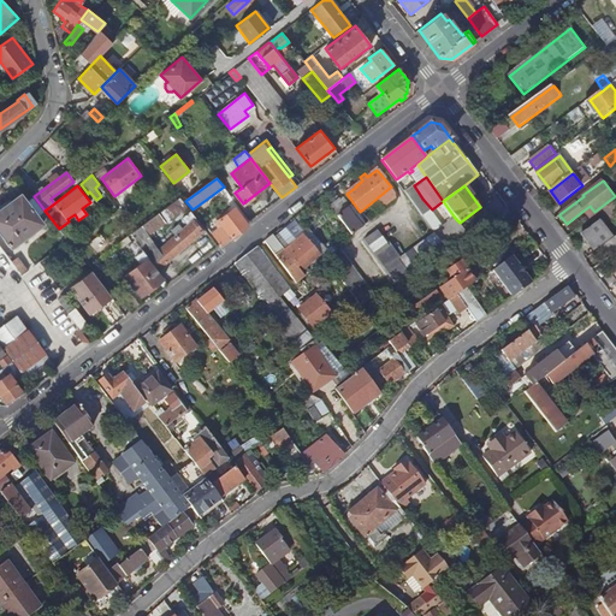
[(397,196),(391,187),(378,197),(385,206),(397,196)]
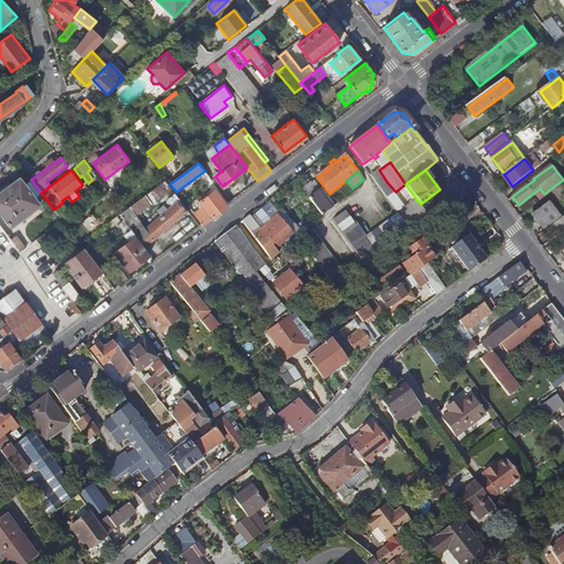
[(19,179),(0,192),(0,213),(10,227),(39,205),(19,179)]
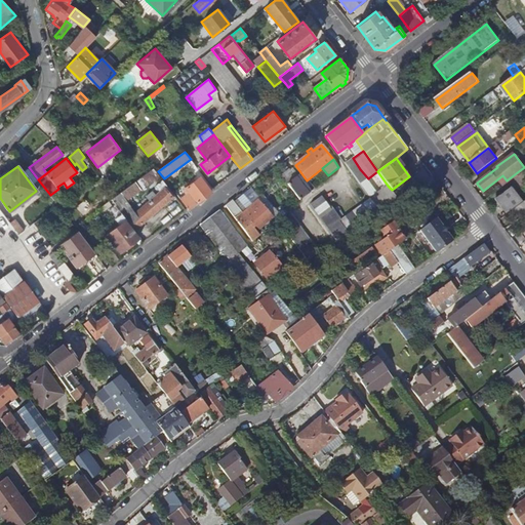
[(211,192),(200,177),(186,188),(189,192),(180,199),(182,201),(188,208),(189,209),(211,192)]
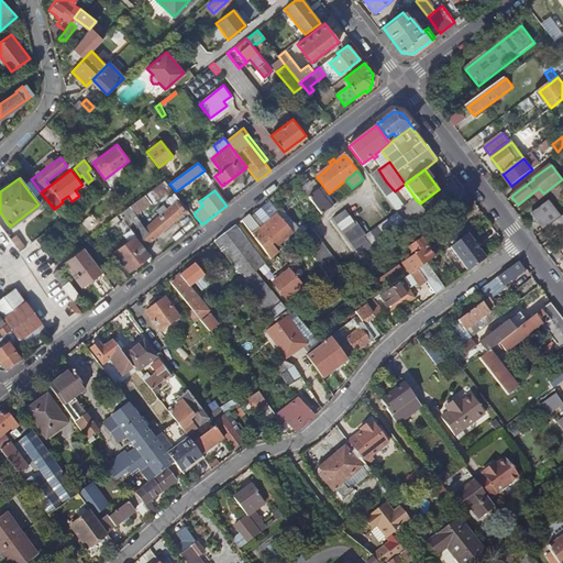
[(308,198),(322,216),(331,208),(318,191),(308,198)]
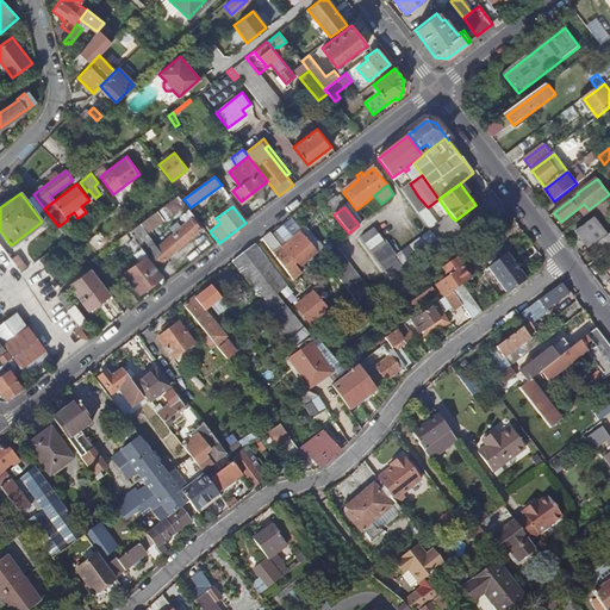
[(201,226),(194,216),(157,248),(155,246),(153,248),(163,261),(201,226)]
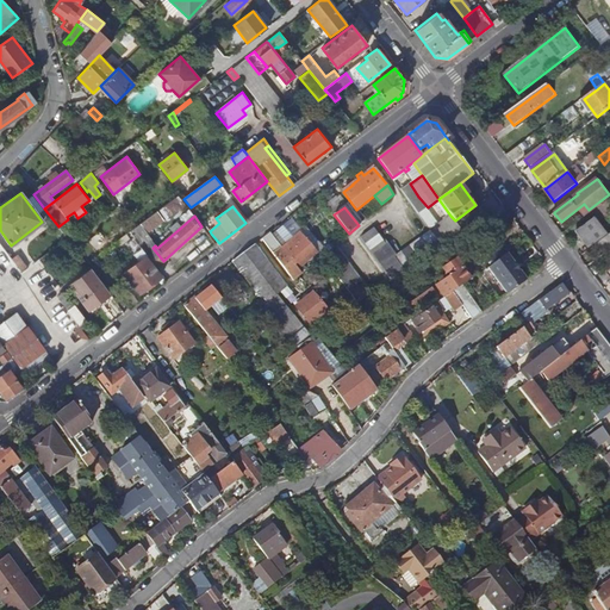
[(441,244),(461,230),(455,221),(450,216),(430,231),(394,256),(374,228),(362,237),(392,279),(441,244)]
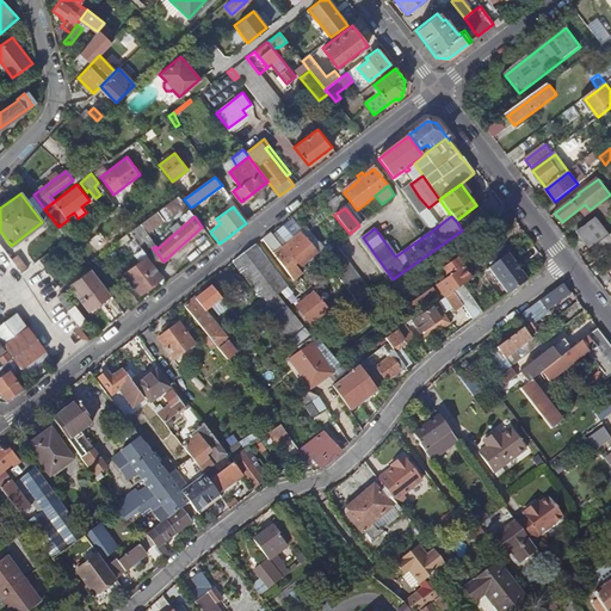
[(464,234),(471,244),(494,227),(487,217),(464,234)]
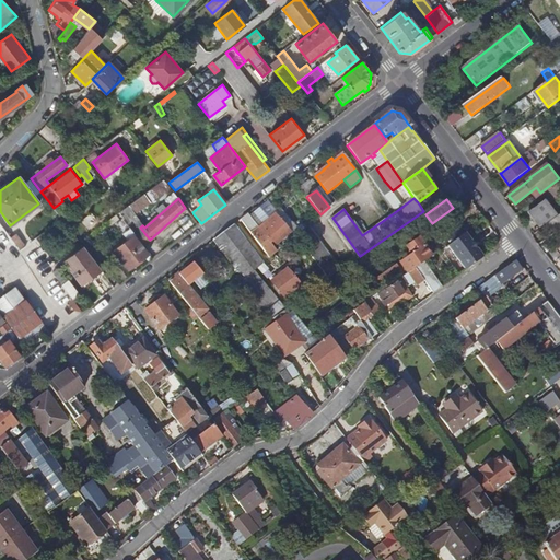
[(540,229),(558,214),(547,200),(529,213),(540,229)]
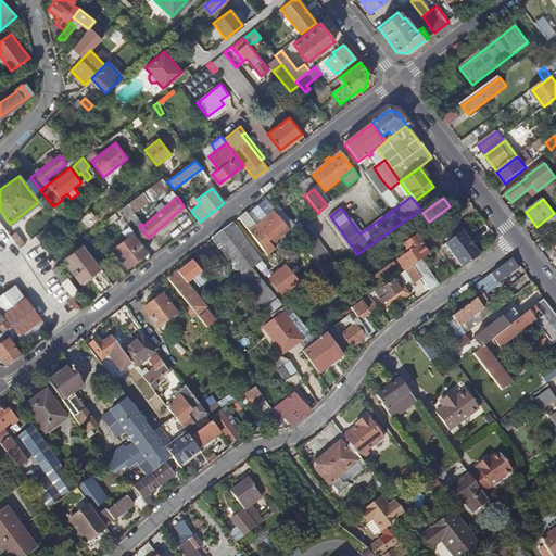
[(137,218),(126,204),(116,212),(122,217),(128,225),(137,218)]
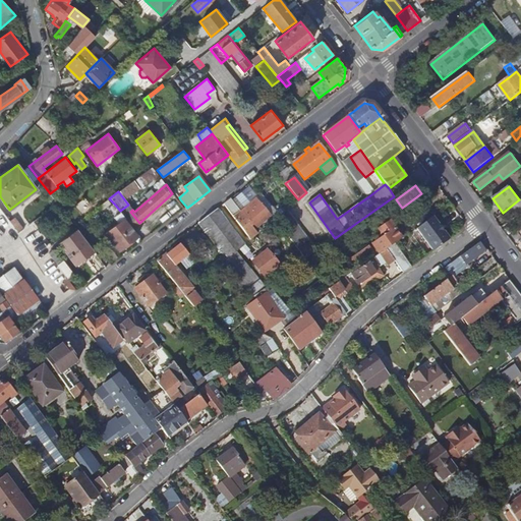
[(224,206),(250,239),(257,233),(250,224),(249,225),(239,213),(240,212),(230,199),(224,206)]
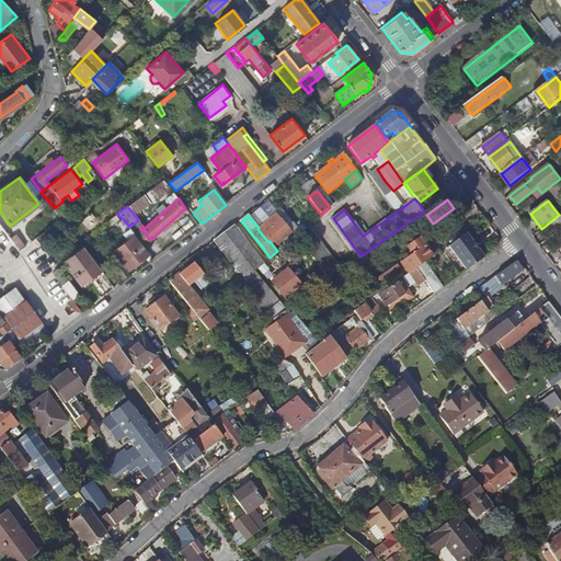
[(549,239),(560,230),(560,216),(542,230),(549,239)]
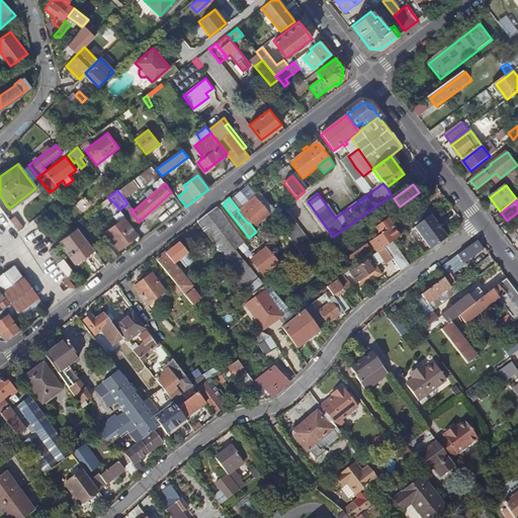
[(119,209),(113,202),(107,207),(113,217),(120,211),(119,209)]
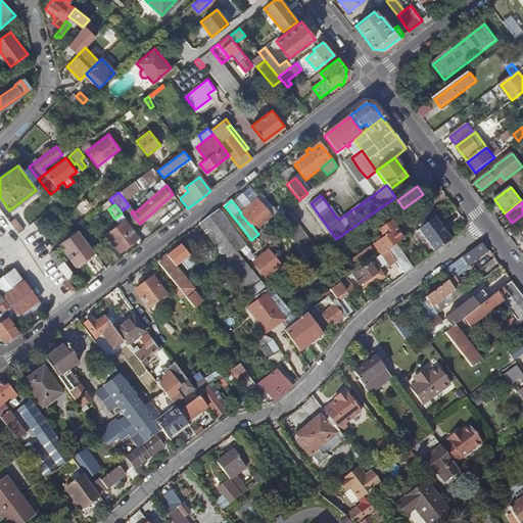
[(133,210),(129,205),(121,211),(122,214),(126,219),(134,229),(140,224),(131,212),(133,210)]
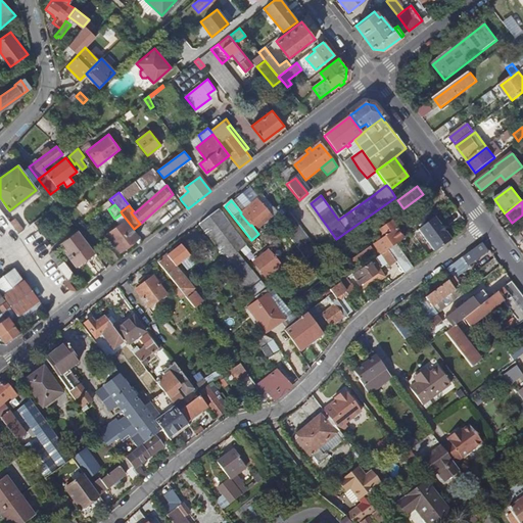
[(257,207),(246,218),(256,229),(268,219),(257,207)]
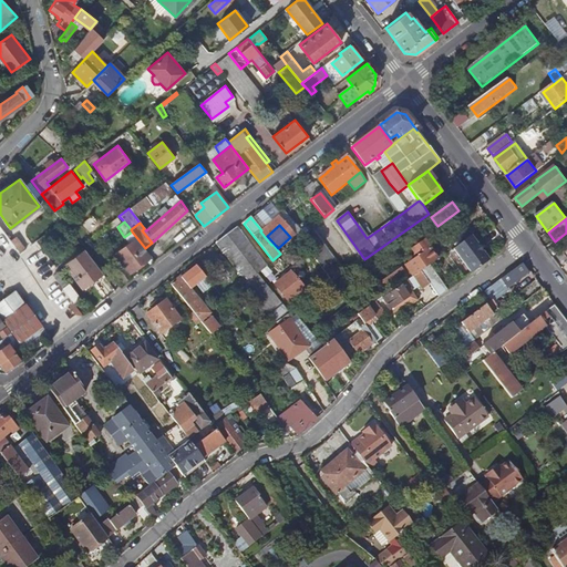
[(260,271),(267,266),(236,228),(215,244),(246,282),(257,274),(260,271)]
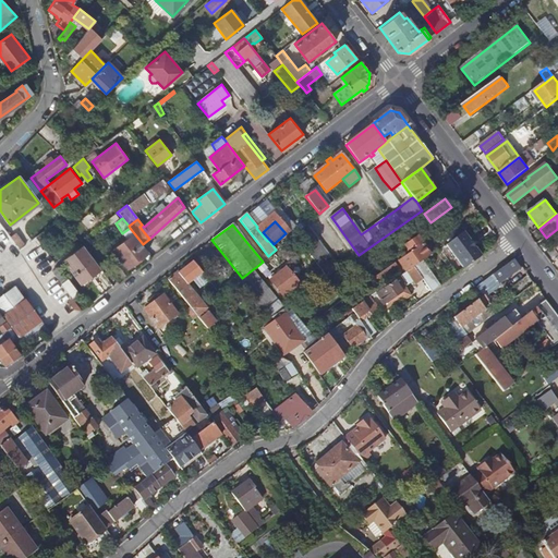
[(306,226),(294,234),(327,278),(340,269),(306,226)]
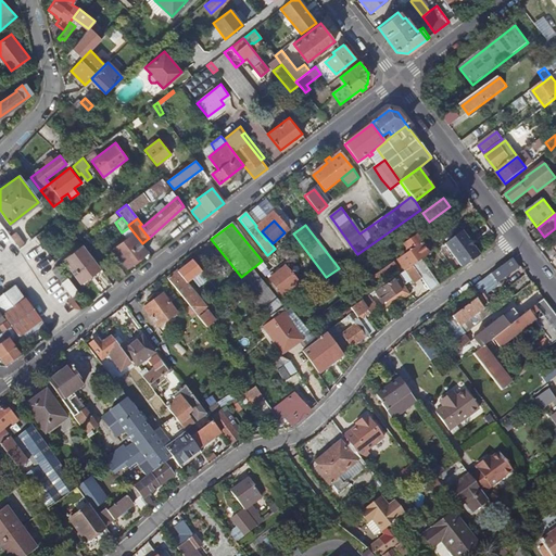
[(129,227),(122,232),(126,238),(134,232),(129,227)]
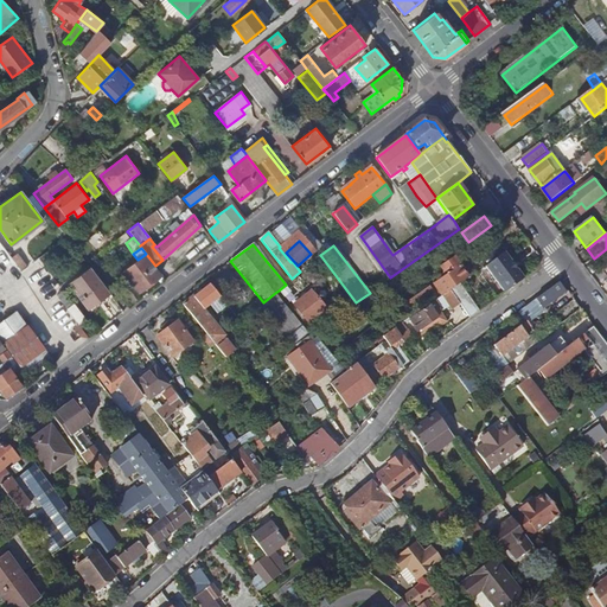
[(486,266),(506,293),(522,281),(524,279),(504,251),(486,266)]
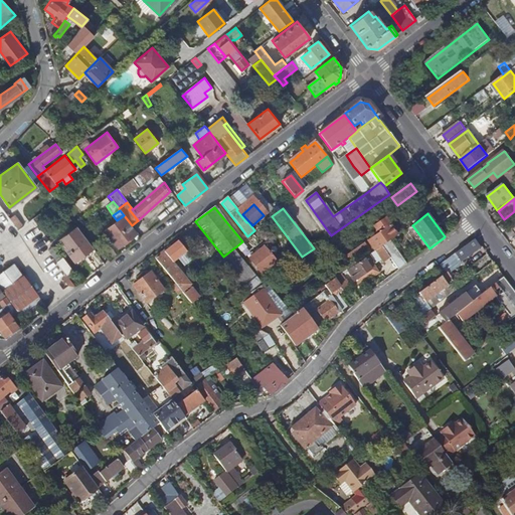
[(117,220),(104,230),(118,247),(138,232),(132,225),(124,215),(117,220)]
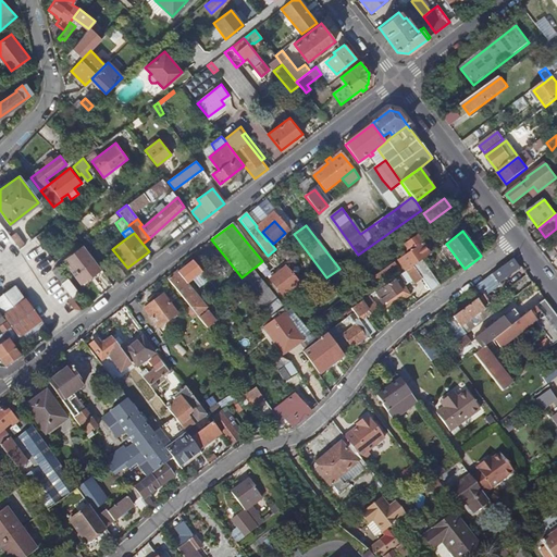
[(406,251),(407,254),(422,243),(417,236),(405,245),(408,248),(407,249),(406,251)]
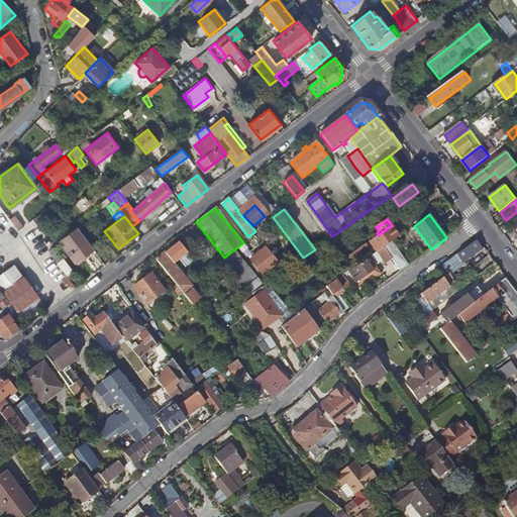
[(370,241),(377,251),(384,247),(392,241),(399,236),(392,225),(378,235),(370,241)]
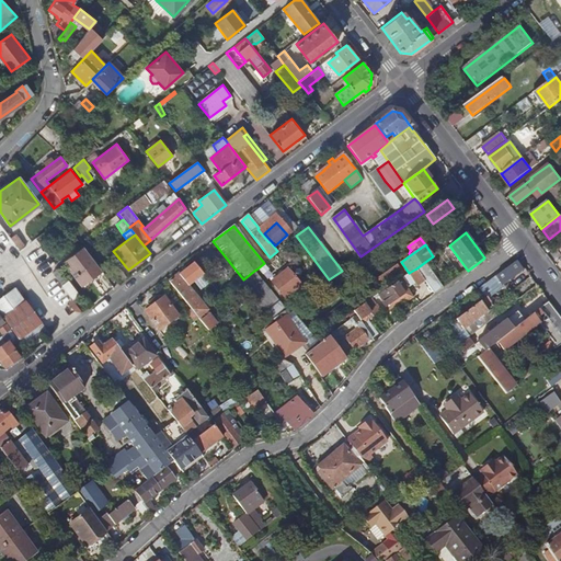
[(103,274),(83,248),(64,262),(84,289),(103,274)]
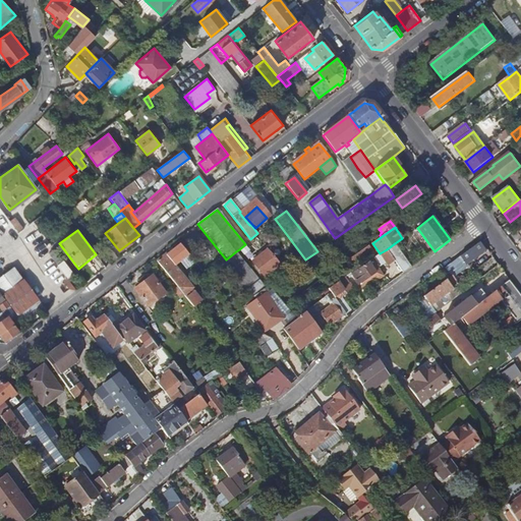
[(194,240),(203,251),(210,246),(201,235),(194,240)]
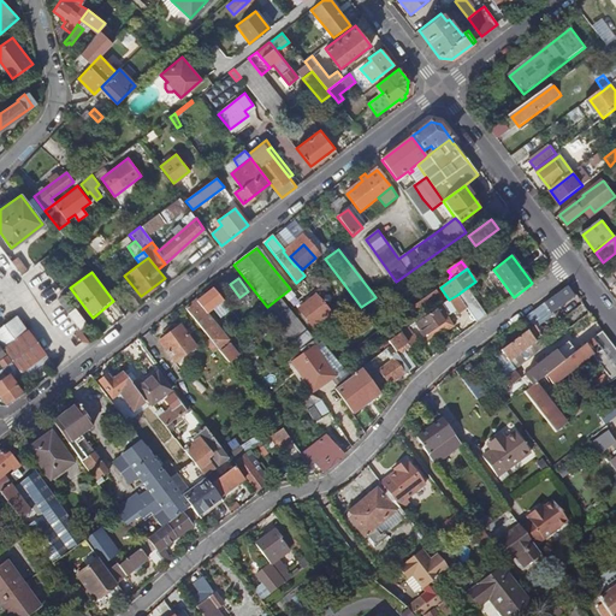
[(467,288),(457,295),(468,309),(479,324),(487,317),(467,288)]
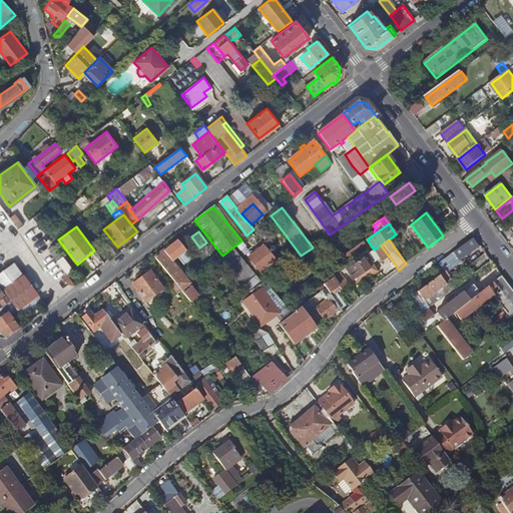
[(472,239),(454,252),(460,260),(477,246),(472,239)]
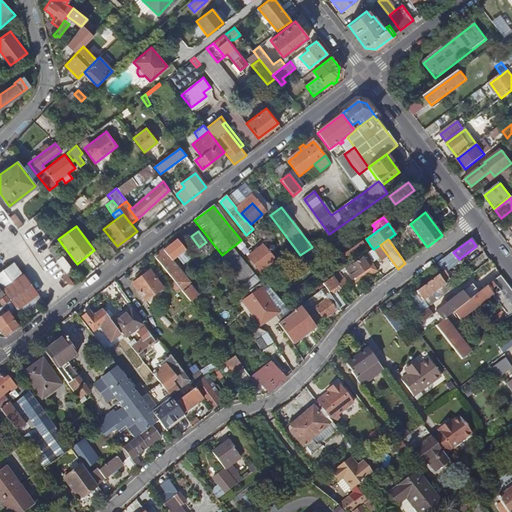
[(180,290),(186,285),(188,284),(171,262),(184,251),(176,240),(162,251),(162,250),(153,257),(180,290)]
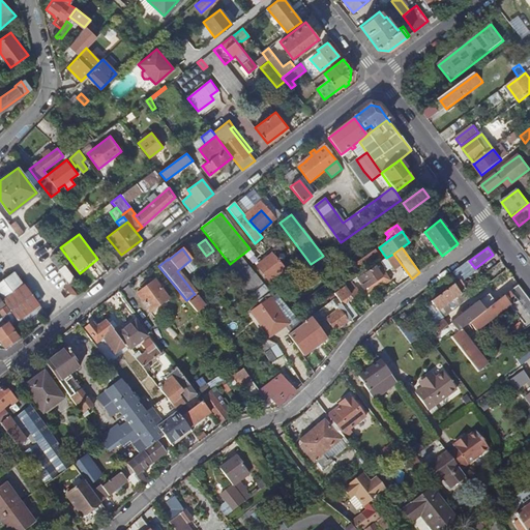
[(375,249),(354,265),(358,271),(380,256),(375,249)]
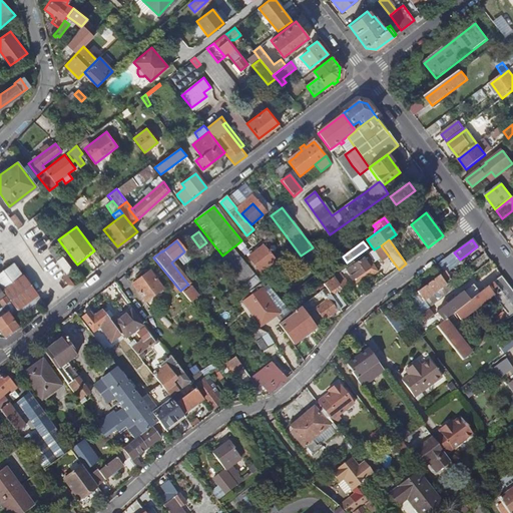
[(47,249),(56,262),(62,258),(53,245),(47,249)]
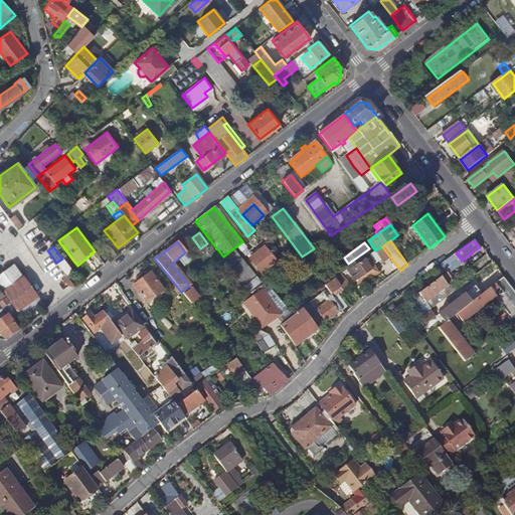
[(384,263),(391,259),(382,246),(375,250),(384,263)]
